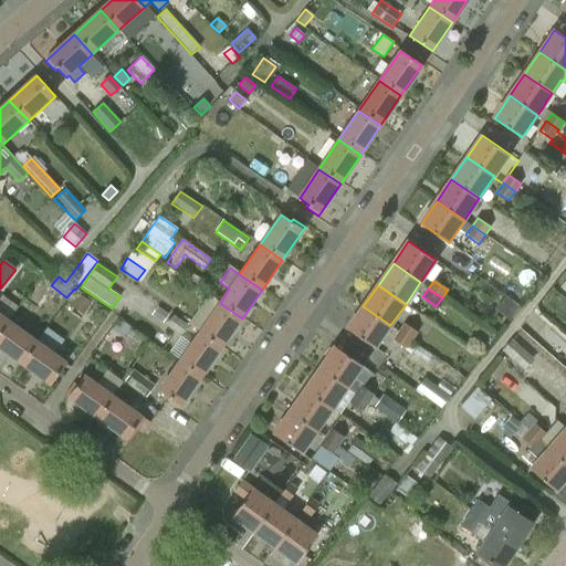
[(91,303),(76,293),(69,305),(83,315),(91,303)]
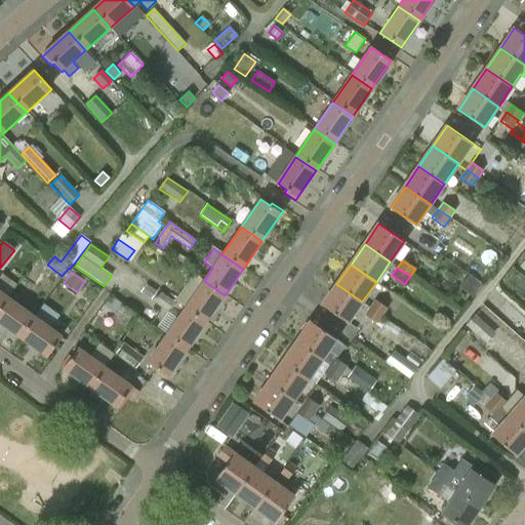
[(0,308),(7,297),(16,286),(1,275),(0,276),(0,308)]
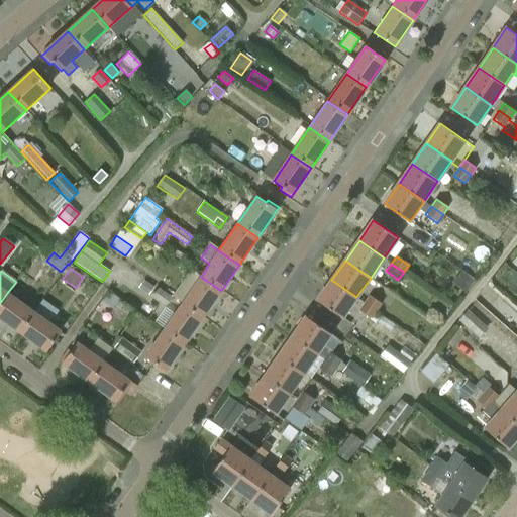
[(464,271),(454,278),(461,289),(472,282),(464,271)]
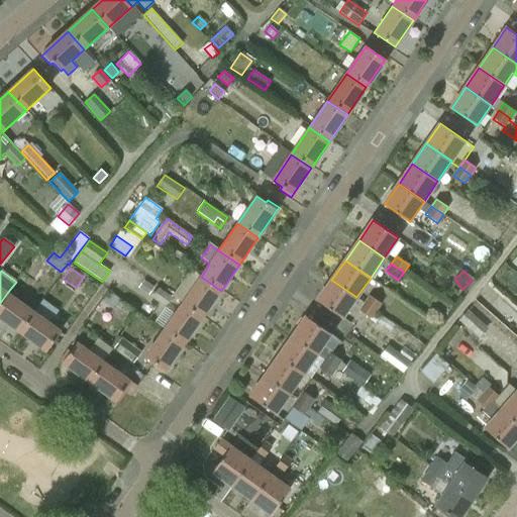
[(221,291),(201,277),(182,304),(202,318),(221,291)]
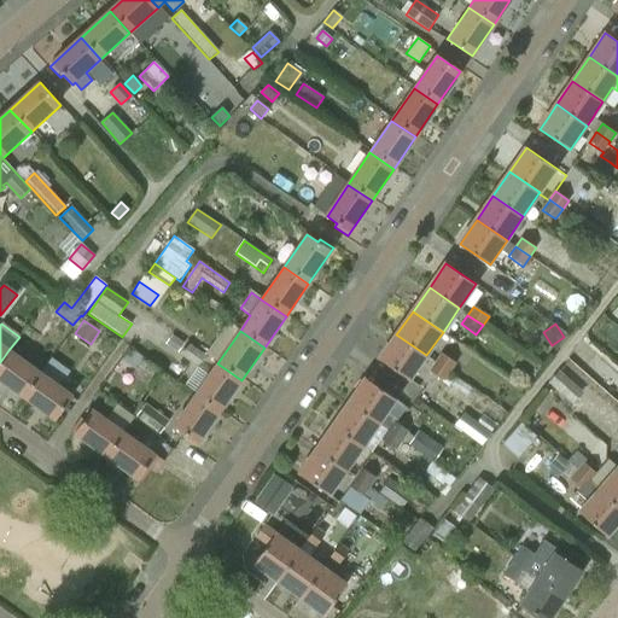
[(176,350),(184,343),(172,333),(165,342),(176,350)]
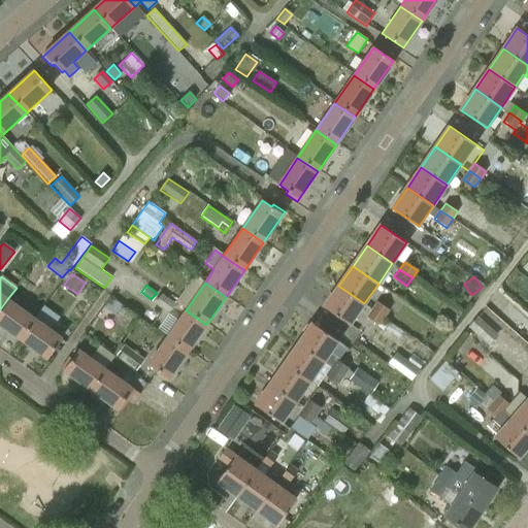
[(350,324),(364,303),(338,286),(325,306),(350,324)]
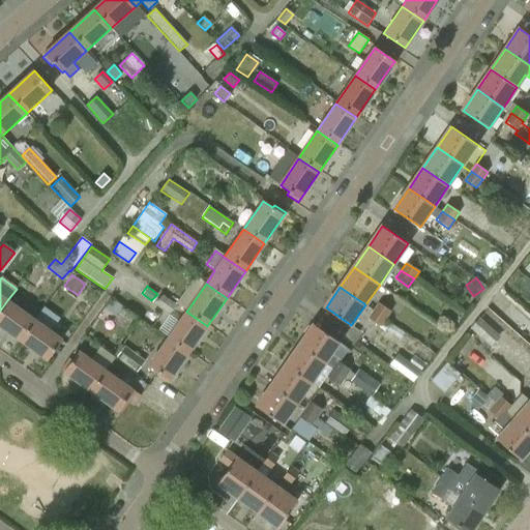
[(160,294),(154,303),(170,315),(176,305),(160,294)]
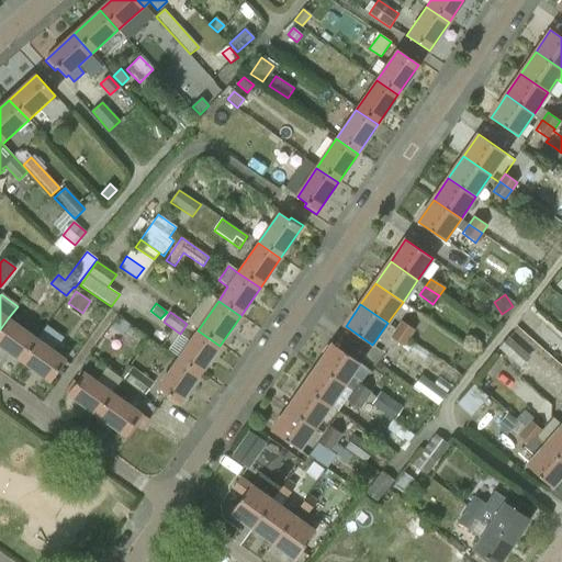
[(8,318),(0,329),(0,345),(22,361),(37,340),(8,318)]
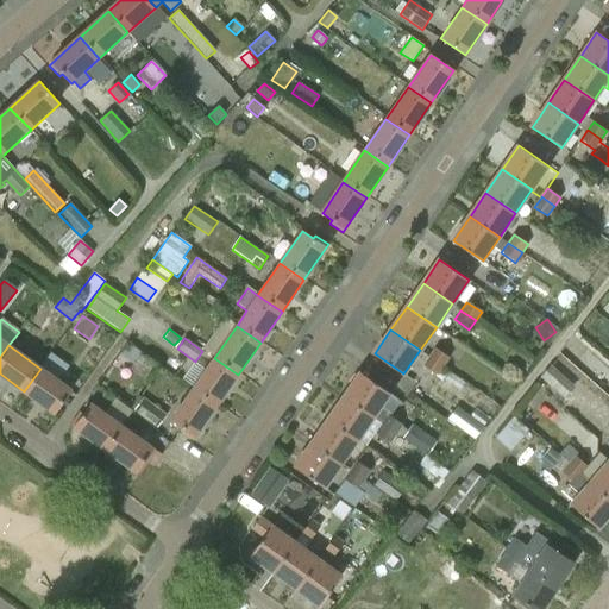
[(139,353),(127,345),(121,355),(132,363),(139,353)]
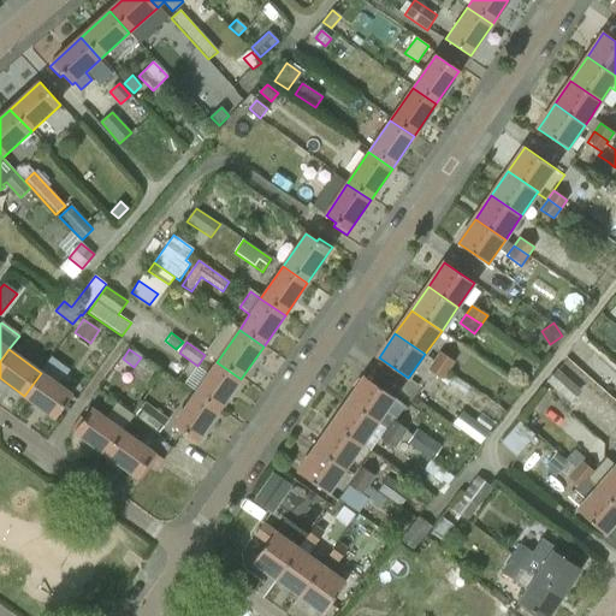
[(439,353),(433,361),(448,371),(454,362),(439,353)]
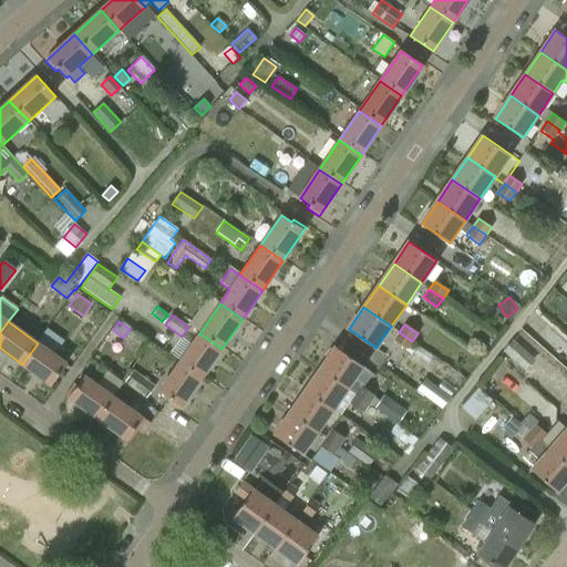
[(66,364),(54,354),(65,340),(49,328),(38,343),(22,364),(51,385),(66,364)]
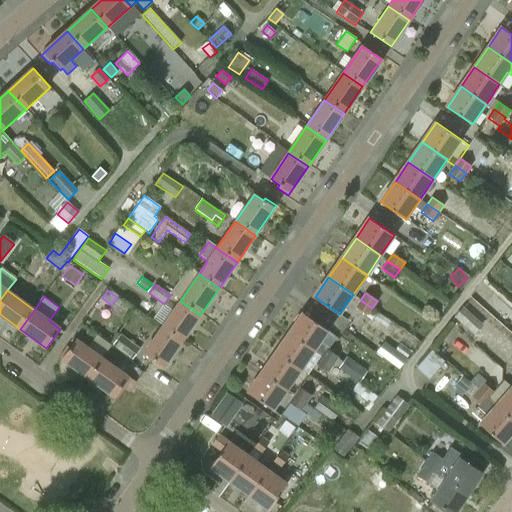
[(368,315),(372,308),(360,300),(356,307),(368,315)]
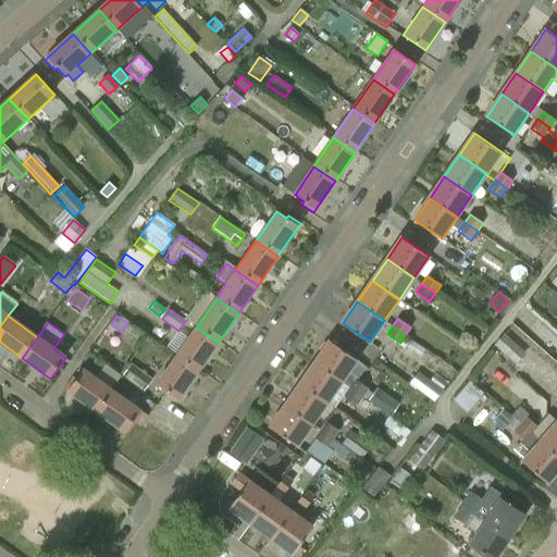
[(218,343),(196,327),(176,356),(198,371),(218,343)]
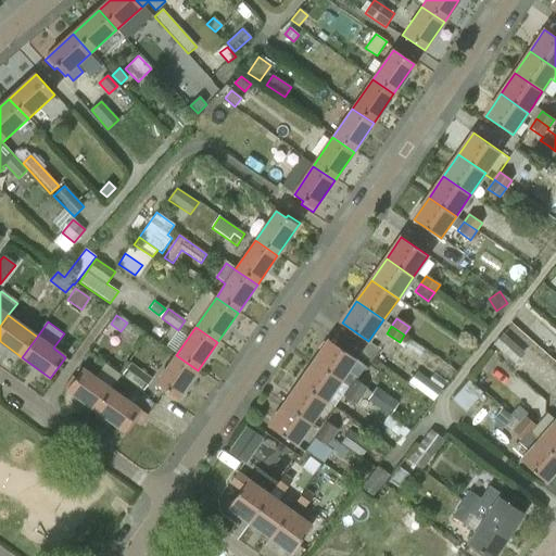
[(503,333),(493,344),(516,364),(525,353),(503,333)]
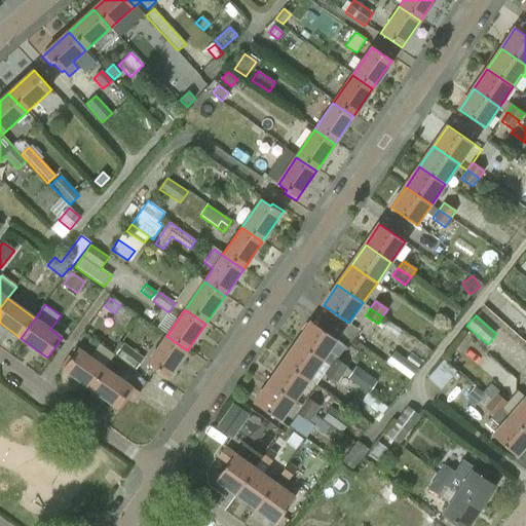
[(311,323),(297,343),(323,361),(332,367),(337,360),(338,358),(329,351),(337,340),(311,323)]
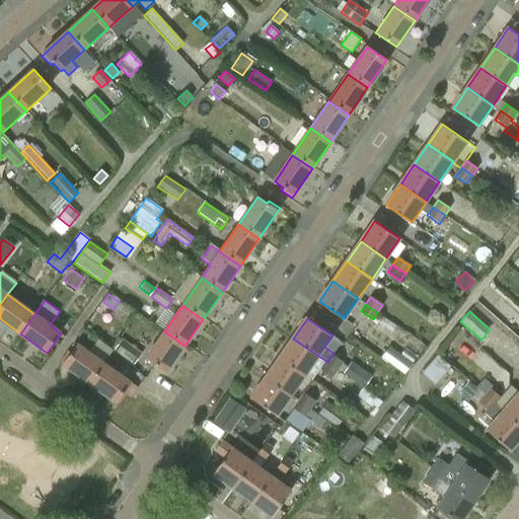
[(164,376),(184,346),(164,331),(146,359),(155,366),(153,368),(164,376)]
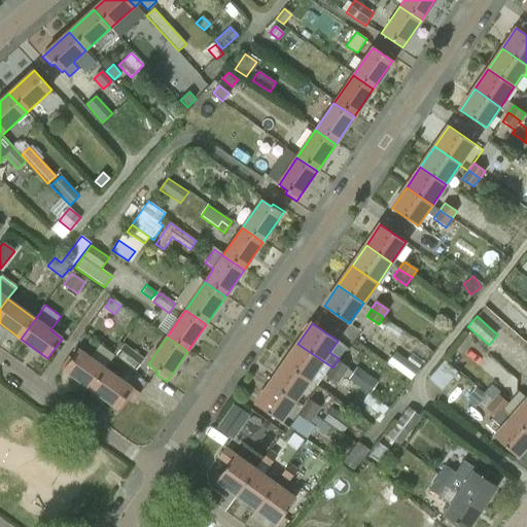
[(124,344),(115,355),(136,371),(144,359),(124,344)]
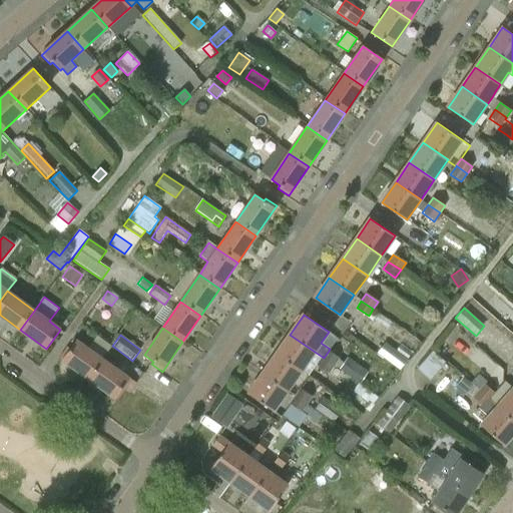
[(290,335),(277,354),(302,372),(315,352),(290,335)]
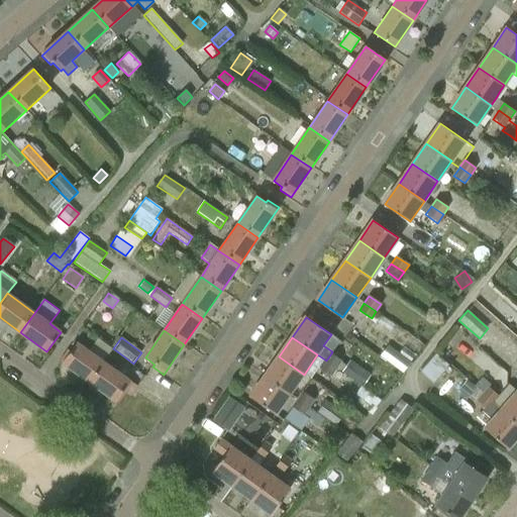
[(60,362),(88,382),(103,362),(78,342),(71,351),(69,350),(60,362)]
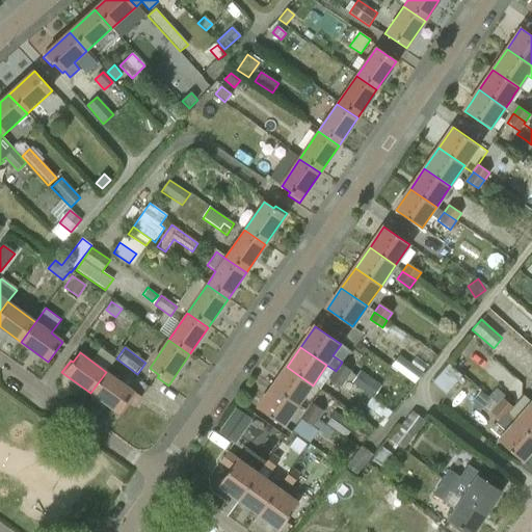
[(399,355),(391,367),(415,384),(423,372),(399,355)]
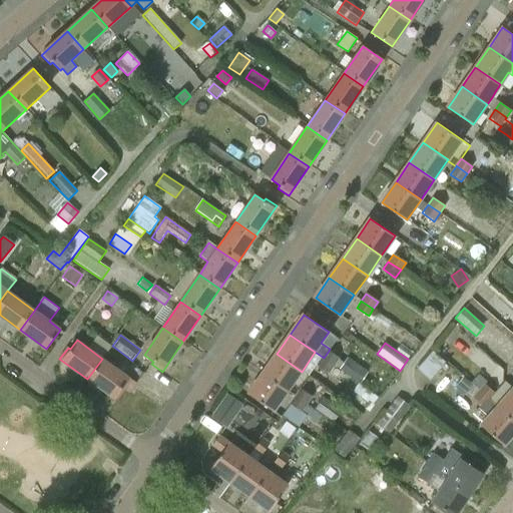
[(329,351),(324,358),(334,365),(339,358),(329,351)]
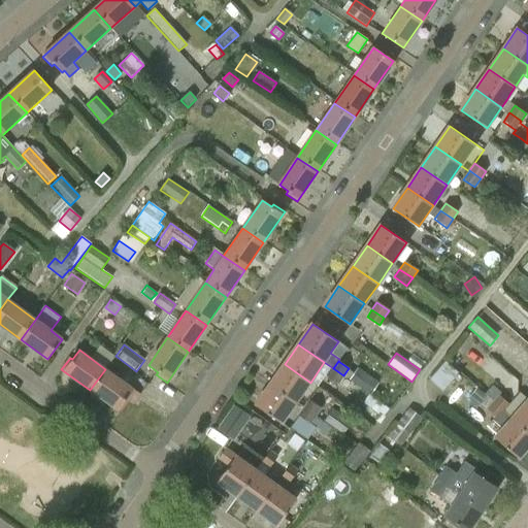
[(459,373),(444,362),(429,381),(442,392),(459,373)]
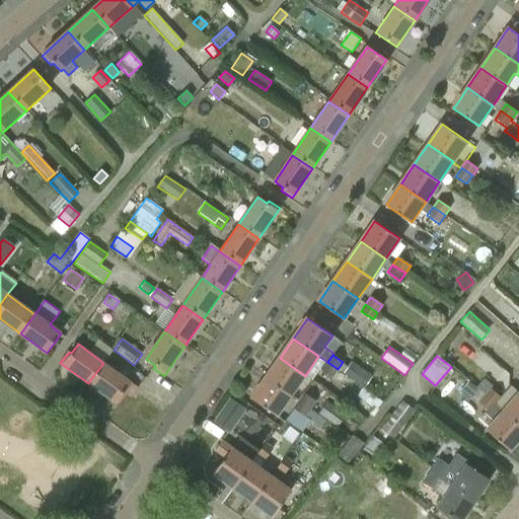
[(305,376),(280,358),(266,378),(291,395),(305,376)]
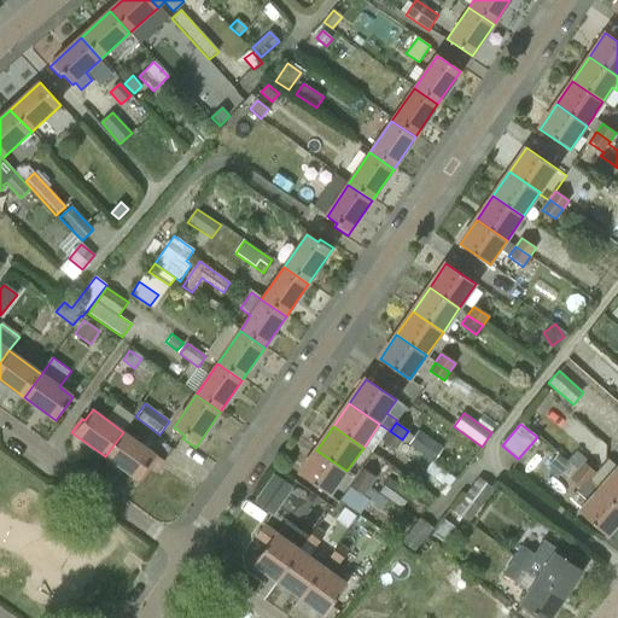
[(390,431),(383,441),(396,450),(402,439),(390,431)]
